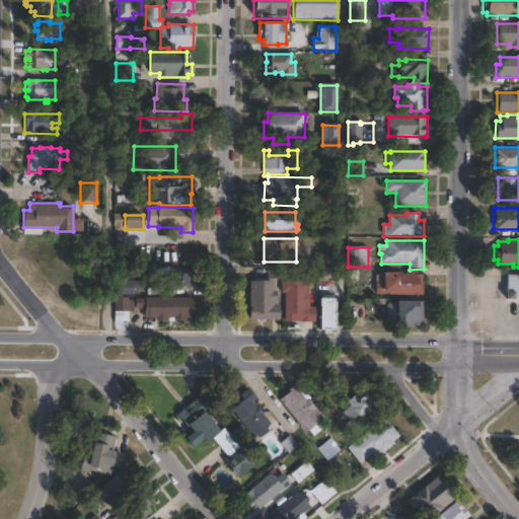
[(327,253),(327,255),(338,255),(338,263),(326,263),(314,263),(314,253),(327,253)]
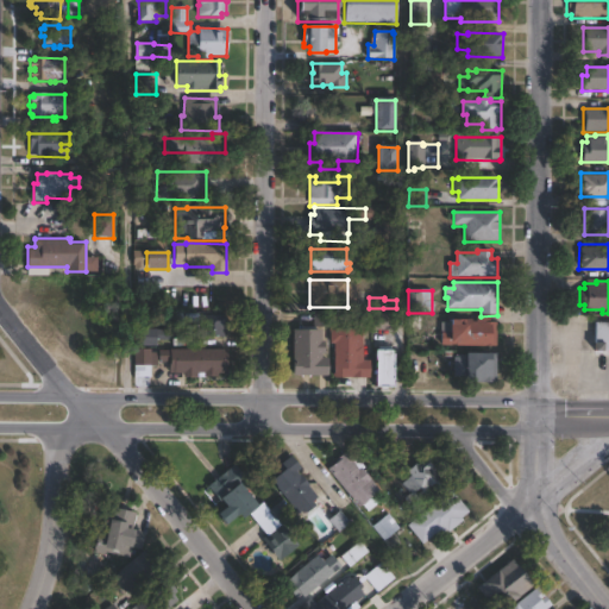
[(225,313),(224,337),(200,336),(200,326),(196,326),(196,313),(225,313)]
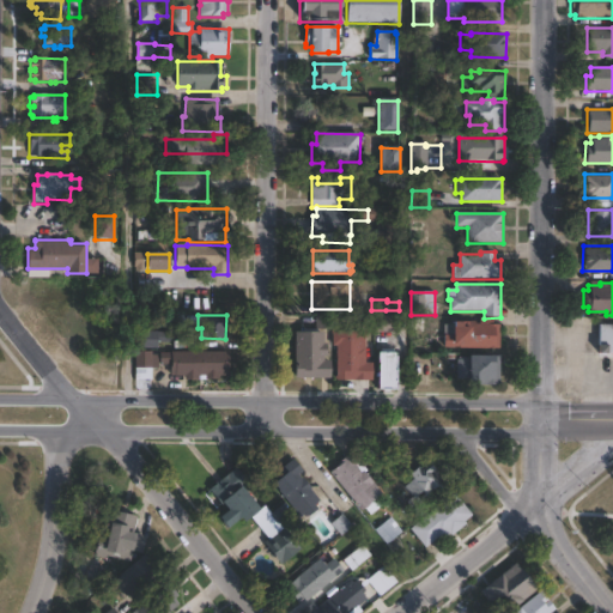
[(187,327),(152,327),(152,316),(187,317),(187,327)]
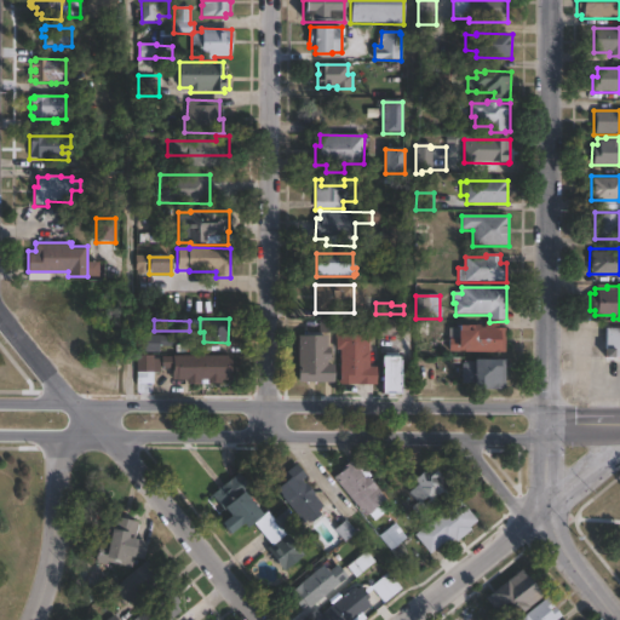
[(403,338),(378,338),(378,321),(402,321),(403,338)]
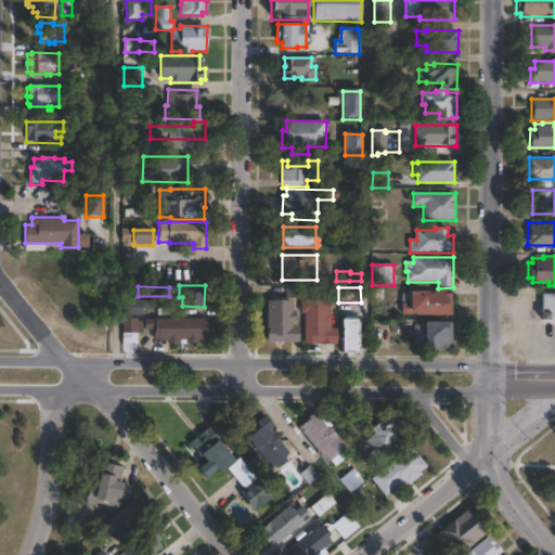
[(421,293),(421,298),(428,298),(427,306),(442,307),(443,294),(453,295),(453,317),(444,317),(444,315),(424,314),(424,317),(415,317),(415,315),(410,315),(411,302),(401,302),(402,295),(412,295),(412,293),(421,293)]
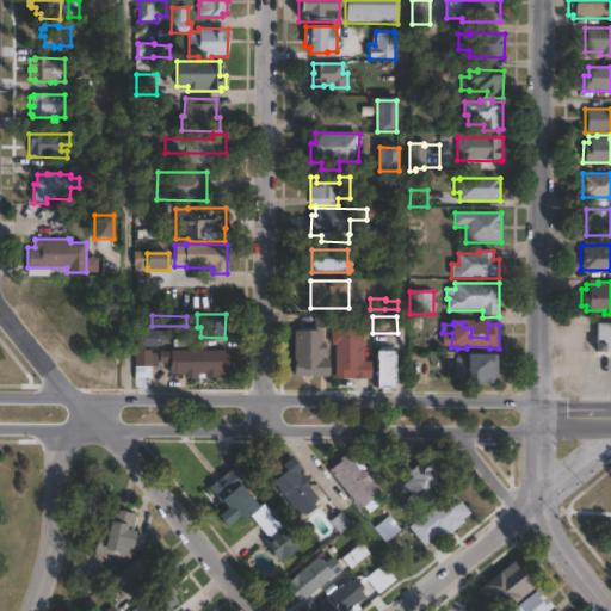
[(610,346),(597,346),(597,323),(610,323),(610,346)]
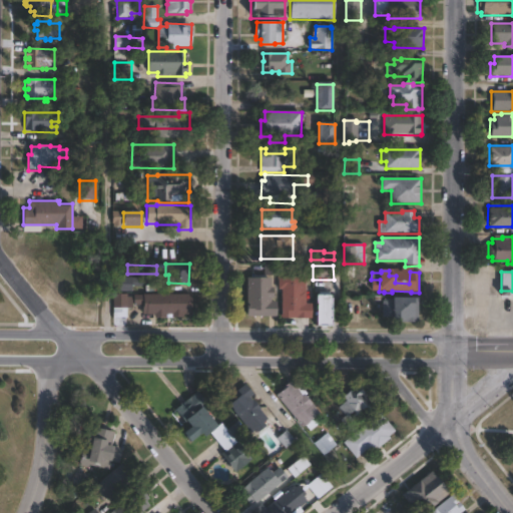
[(142,277),(141,287),(132,287),(132,291),(115,291),(116,277),(142,277)]
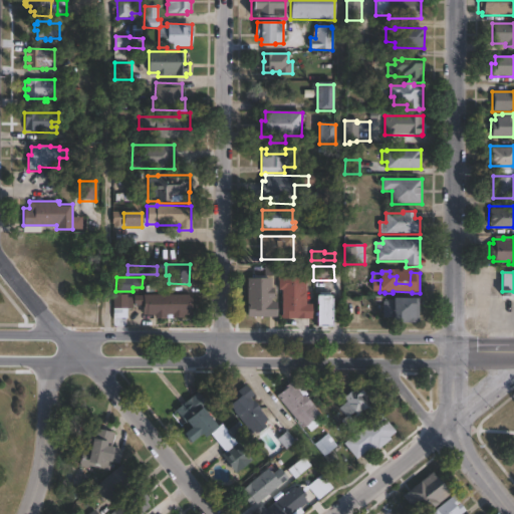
[(308,278),(308,289),(304,289),(304,291),(307,292),(306,303),(304,303),(304,305),(312,305),(311,320),(281,319),(282,292),(277,292),(277,277),(308,278)]
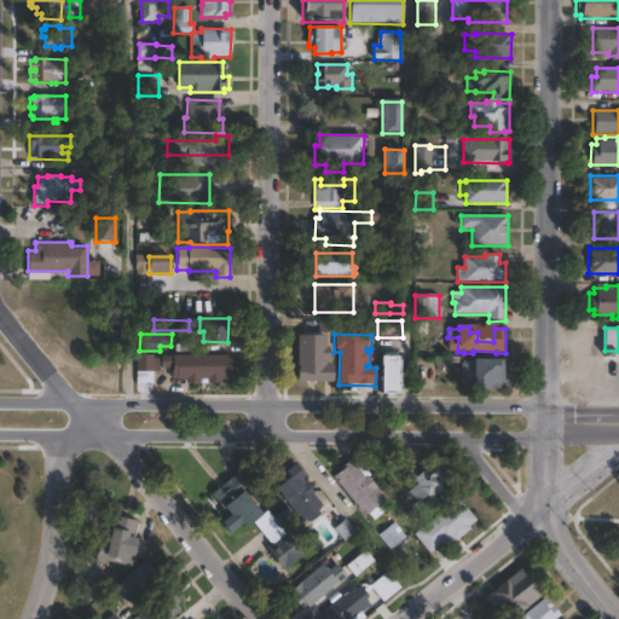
[(330,348),(330,362),(328,362),(328,365),(334,365),(334,383),(298,383),(298,336),(328,336),(328,348),(330,348)]
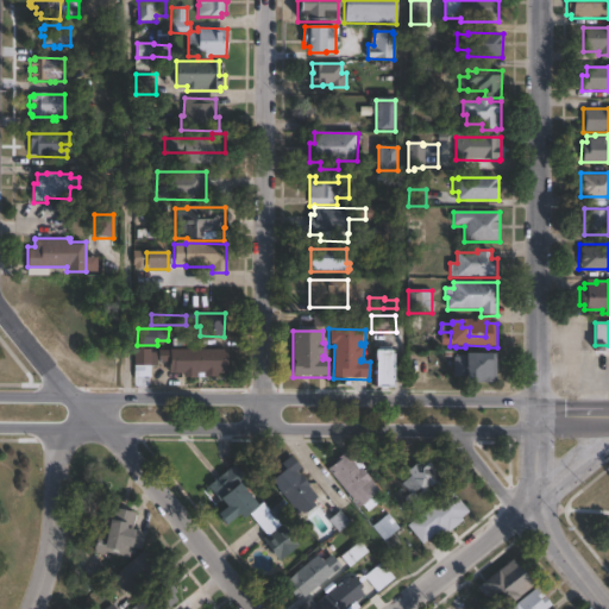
[(151,347),(151,351),(157,351),(157,364),(151,364),(151,376),(135,376),(135,347),(151,347)]
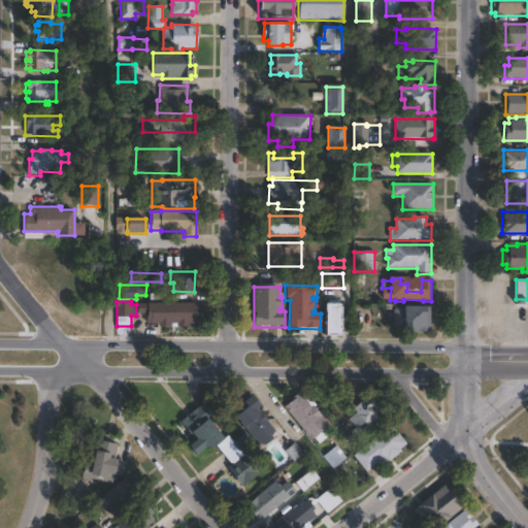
[(197,323),(189,323),(189,326),(177,326),(177,323),(171,323),(171,326),(159,326),(159,323),(146,323),(146,314),(147,314),(147,301),(197,301),(197,323)]
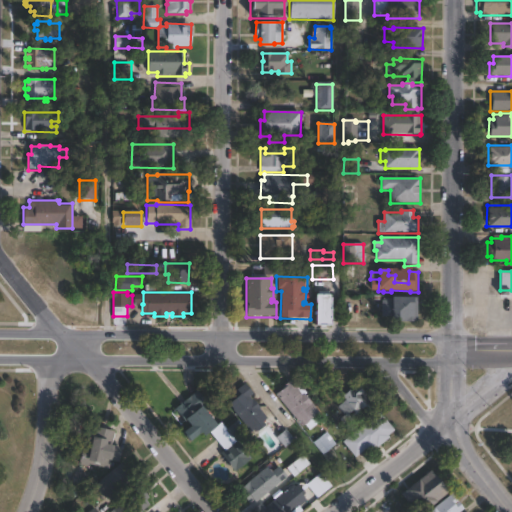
[(332,296),(331,328),(316,328),(316,317),(313,317),(313,313),(316,313),(316,296),(321,296),(321,293),(327,293),(327,296),(332,296)]
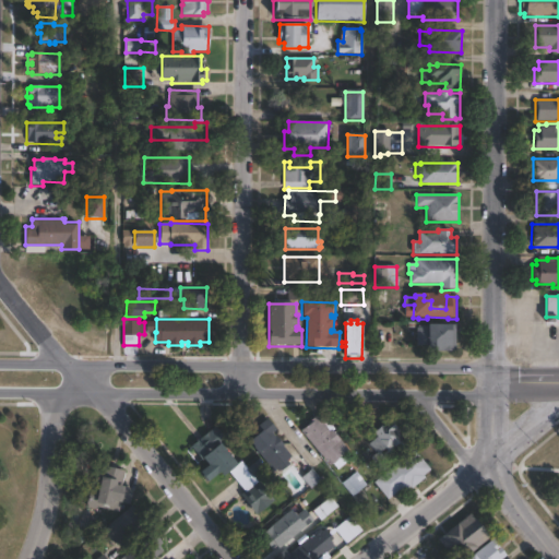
[(456,325),(456,353),(428,353),(429,347),(416,347),(416,329),(418,329),(418,325),(450,326),(450,325),(456,325)]
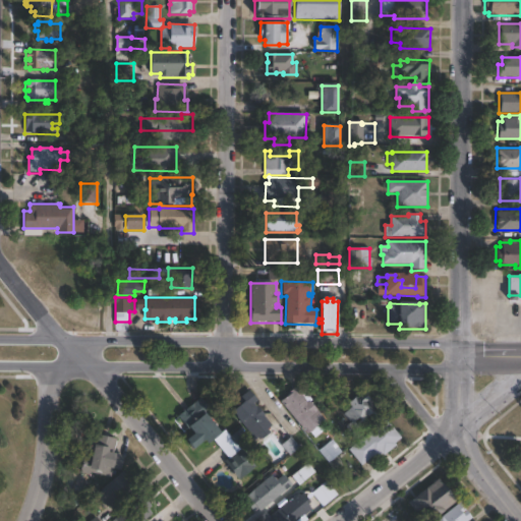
[(300,384),(312,399),(310,400),(326,418),(320,423),(325,429),(315,437),(310,431),(307,433),(281,400),(290,393),(289,392),(295,386),(296,387),(300,384)]
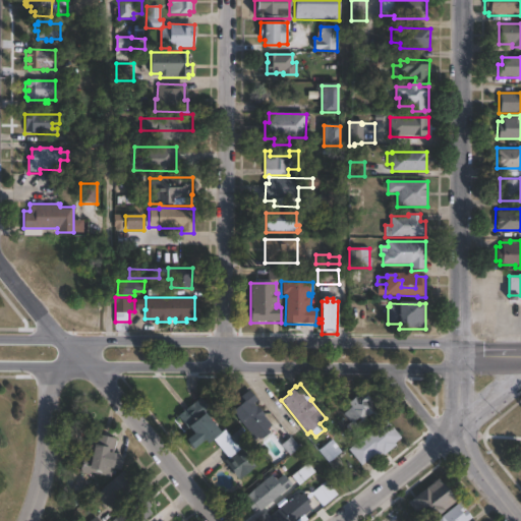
[(253,402),(256,406),(257,405),(266,414),(265,415),(272,424),(268,428),(271,431),(261,440),(258,436),(255,439),(232,410),(235,407),(231,403),(248,389),(257,399),(253,402)]
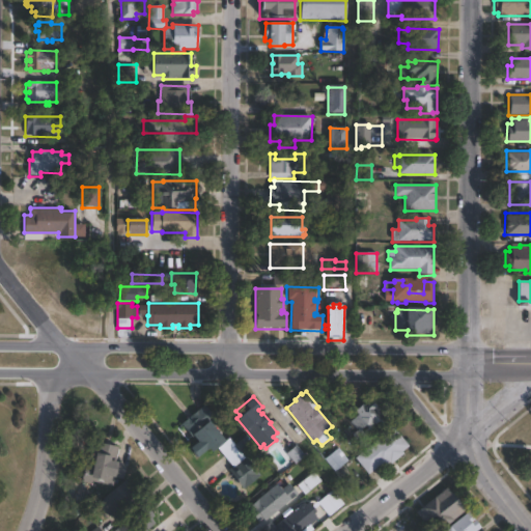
[(374,401),(378,404),(379,404),(381,408),(380,409),(384,414),(381,416),(382,417),(375,423),(383,431),(372,440),(371,438),(362,446),(352,435),(358,429),(351,421),(359,414),(355,410),(364,401),(368,407),(374,401)]
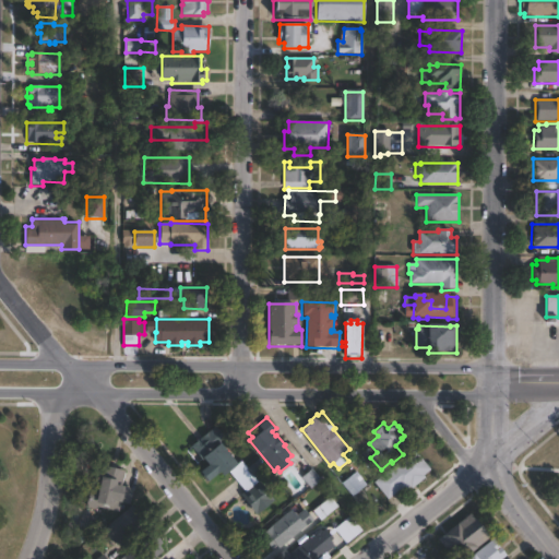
[(222,444),(237,463),(241,460),(248,467),(258,460),(264,466),(253,475),(268,492),(249,508),(239,496),(245,490),(228,470),(223,474),(219,471),(207,480),(200,471),(209,464),(204,459),(202,460),(199,455),(193,459),(187,450),(191,447),(191,445),(215,426),(227,440),(222,444)]
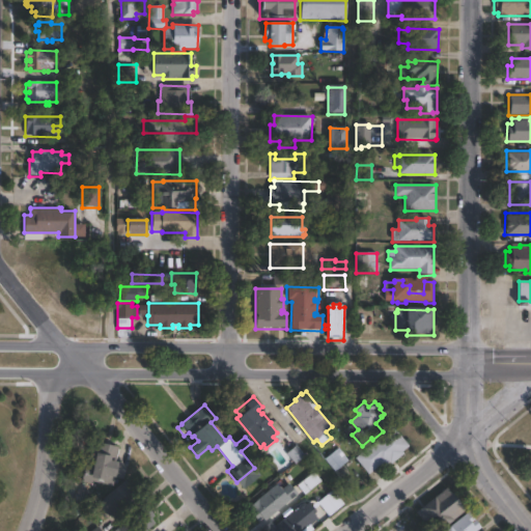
[(404,452),(391,464),(390,462),(382,468),(380,465),(368,474),(356,457),(394,426),(410,446),(403,451),(404,452)]
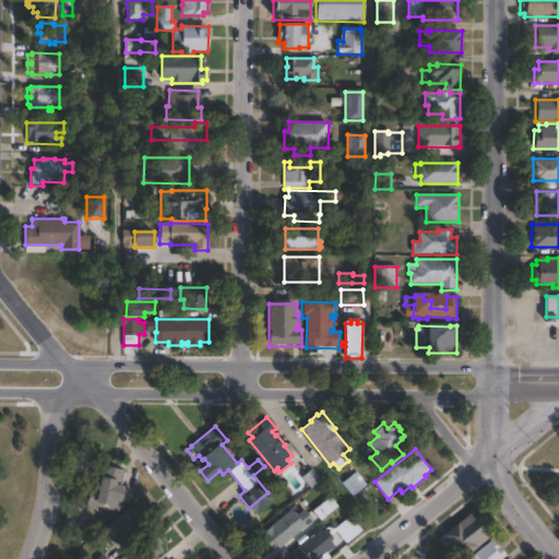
[(125,470),(121,485),(132,487),(129,503),(120,502),(118,511),(97,507),(96,509),(86,507),(90,489),(93,489),(97,471),(102,472),(103,464),(125,470)]
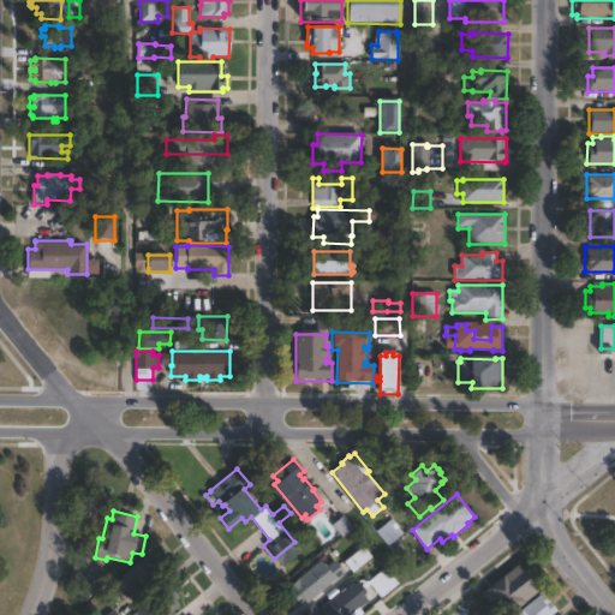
[(404,532),(388,545),(376,531),(393,518),(404,532)]
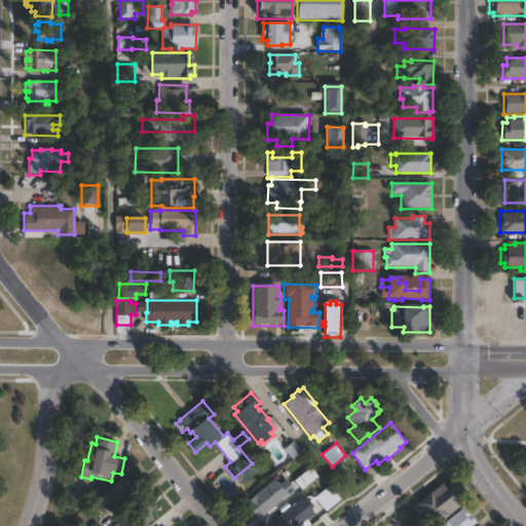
[(318,477),(307,486),(306,485),(299,490),(292,482),(310,466),(318,477)]
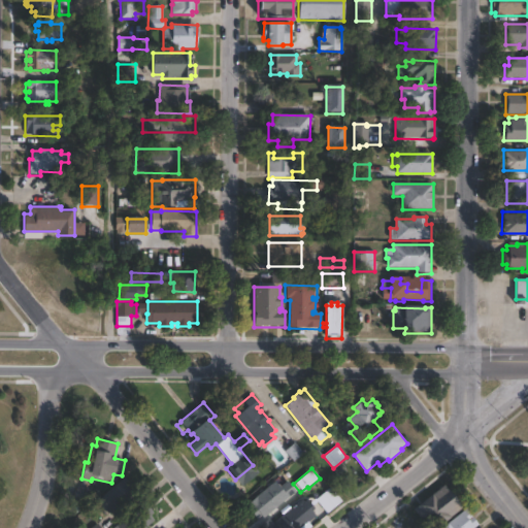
[(125,476),(129,481),(130,481),(136,488),(135,489),(139,494),(116,514),(109,506),(105,510),(96,500),(125,476)]
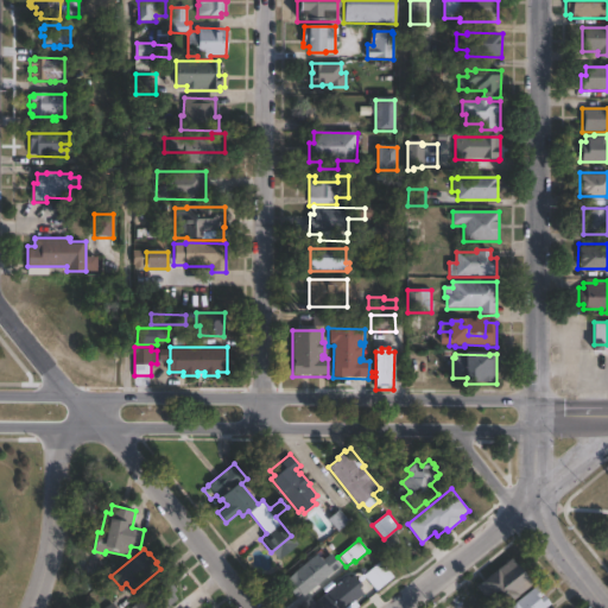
[(331,553),(341,564),(340,565),(344,570),(346,569),(350,575),(339,584),(335,578),(310,600),(305,595),(304,596),(302,594),(297,597),(284,582),(317,553),(323,561),(331,553)]
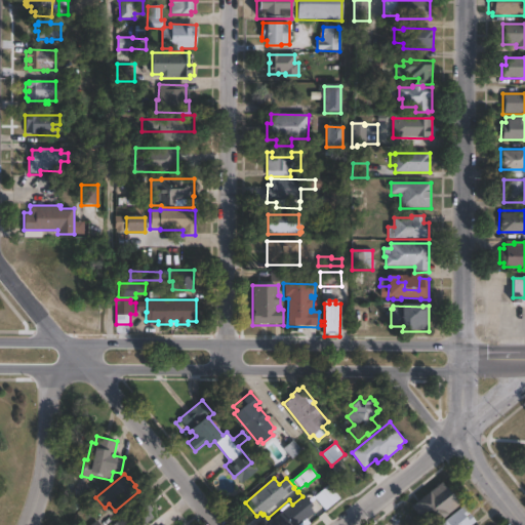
[(434,524),(428,524),(412,506),(442,481),(460,503),(434,524)]
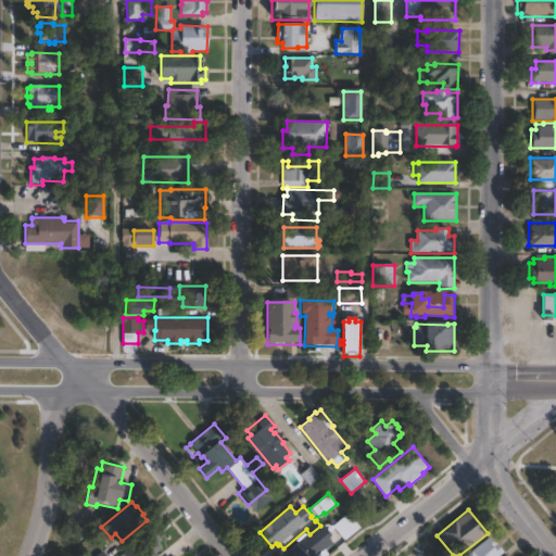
[(119,555),(153,528),(162,540),(159,542),(163,547),(152,555),(119,555)]
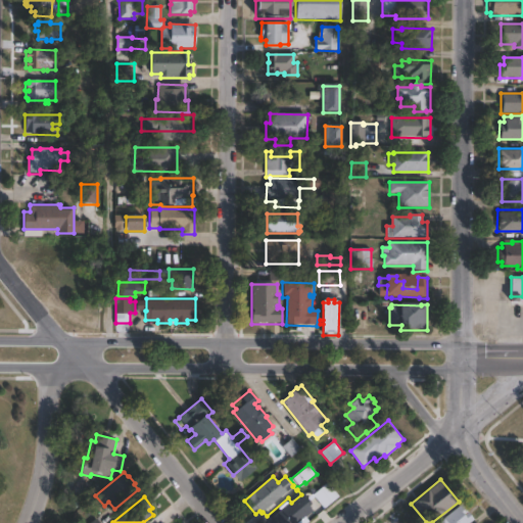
[(290,502),(294,507),(296,505),(305,516),(296,522),(266,522),(290,502)]
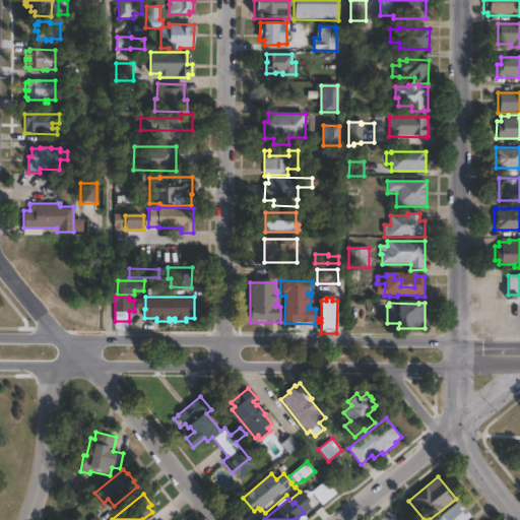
[(471,516),(466,519),(435,519),(459,501),(471,516)]
